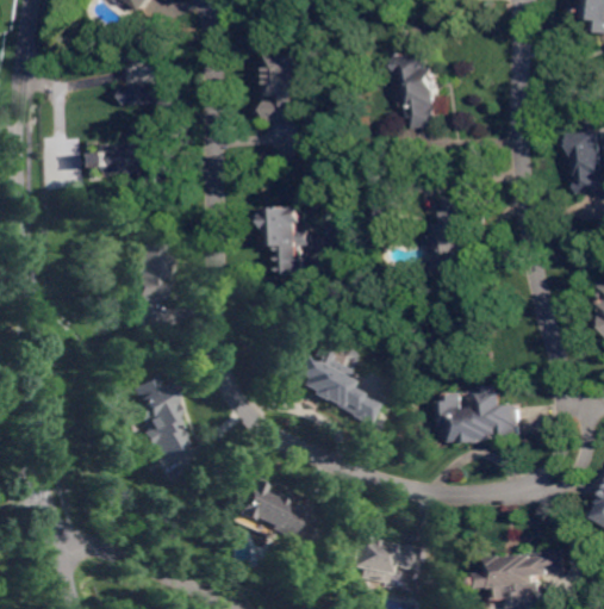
[(145,0),(137,12),(122,0),(145,0)]
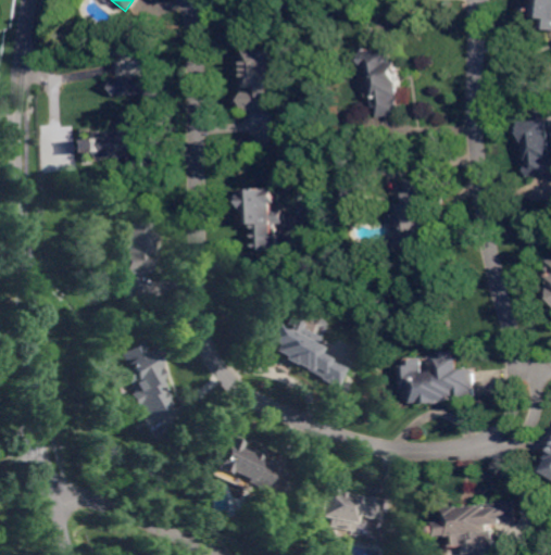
[(550,0),(550,29),(539,28),(540,17),(531,16),(533,0),(550,0)]
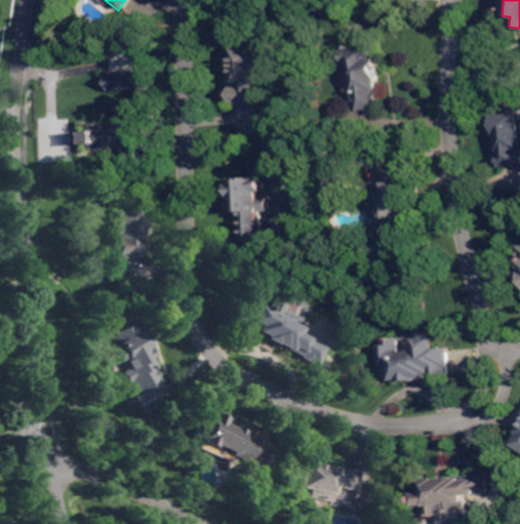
[(372,57),(376,56),(378,108),(353,111),(351,65),(342,66),(341,47),(372,45),(372,57)]
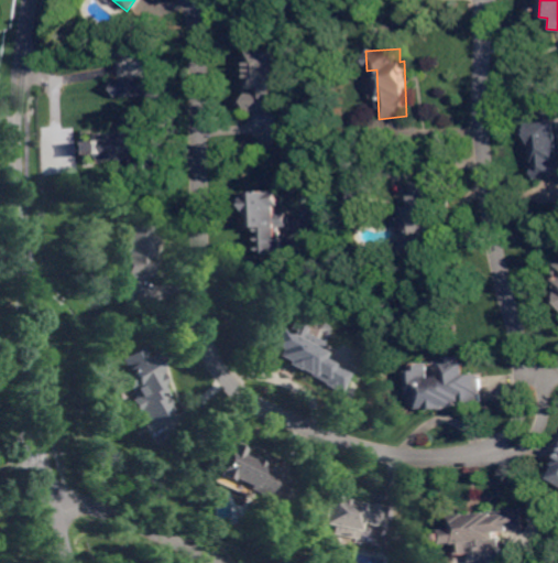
[(285,89),(272,89),(272,112),(245,111),(245,91),(256,93),(256,88),(249,89),(249,52),(275,52),(274,75),(286,75),(285,89)]
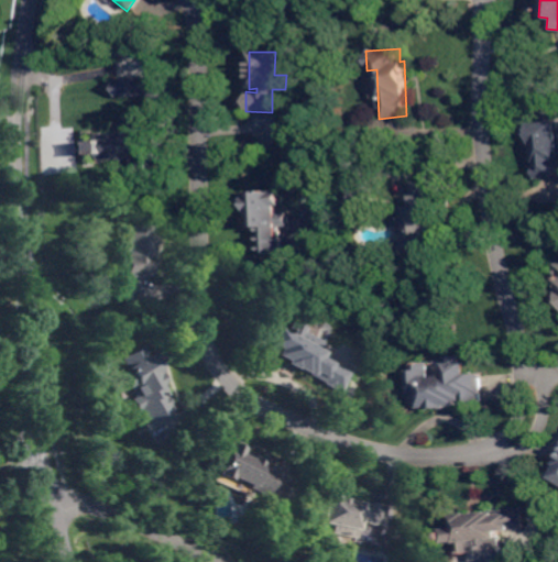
[(113,97),(146,96),(146,76),(112,77),(113,97)]
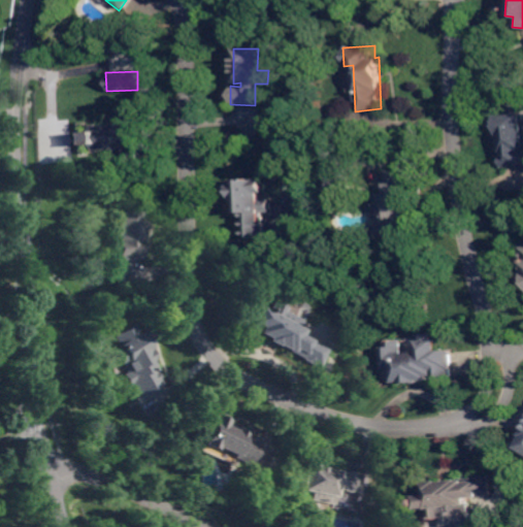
[(522,166),(500,167),(500,156),(502,156),(500,137),(497,137),(496,116),(510,114),(510,106),(522,105),(522,166)]
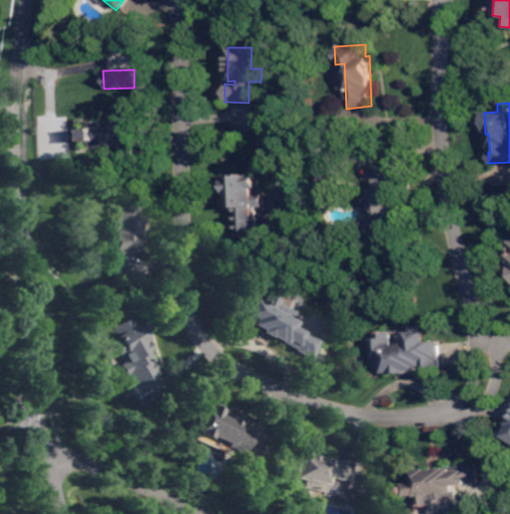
[(145,147),(124,149),(123,143),(91,146),(90,141),(86,141),(85,131),(90,130),(89,125),(121,122),(120,116),(142,114),(145,147)]
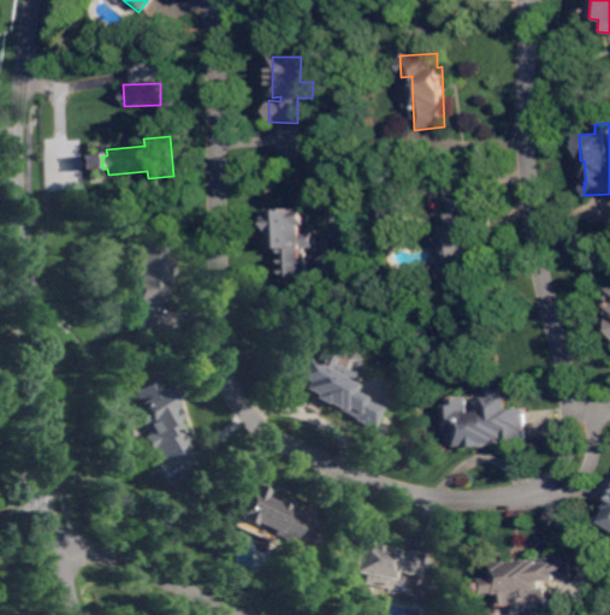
[(469,207),(472,207),(472,222),(468,222),(471,246),(473,246),(474,266),(460,267),(460,278),(444,279),(442,256),(432,256),(431,226),(448,225),(445,200),(468,199),(469,207)]
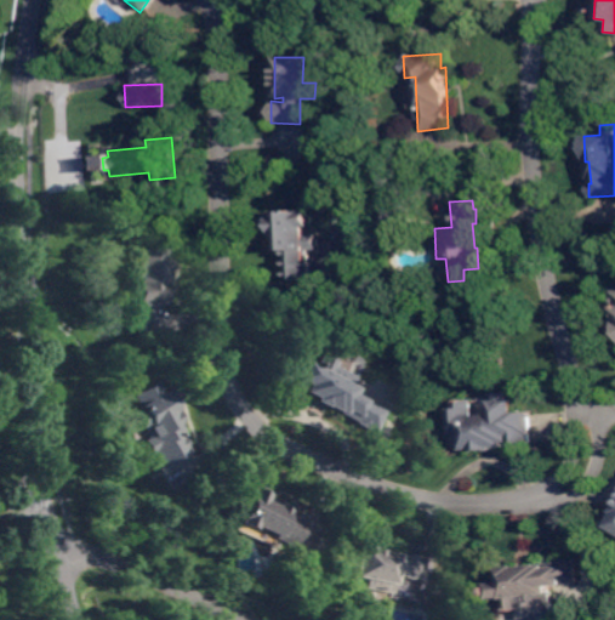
[(379,231),(376,206),(405,204),(408,228),(379,231)]
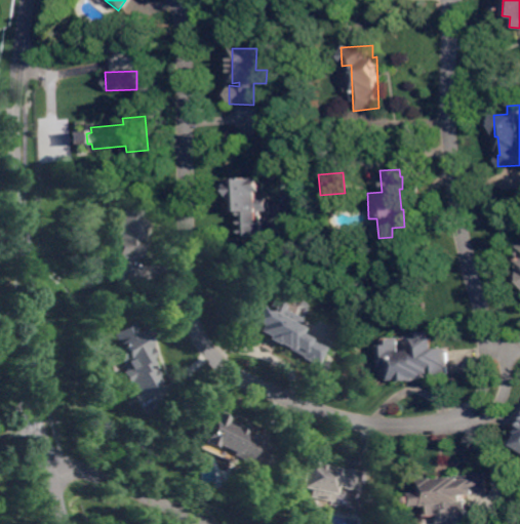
[(255,198),(265,198),(265,212),(257,212),(257,238),(239,238),(238,211),(233,211),(233,203),(230,203),(230,179),(260,178),(260,191),(255,191),(255,198)]
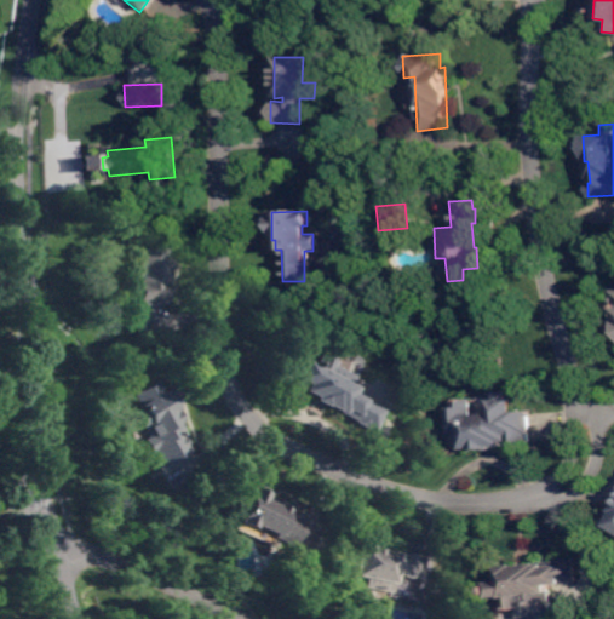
[(160,304),(130,304),(130,282),(121,282),(121,267),(127,267),(126,250),(159,250),(160,304)]
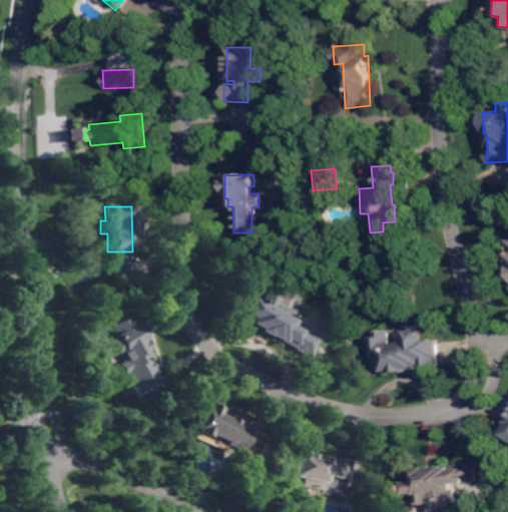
[(271,303),(291,313),(287,320),(290,321),(287,327),(314,340),(306,357),(276,342),(252,330),(254,329),(243,325),(246,319),(237,314),(245,298),(255,303),(260,293),(273,299),(271,303)]
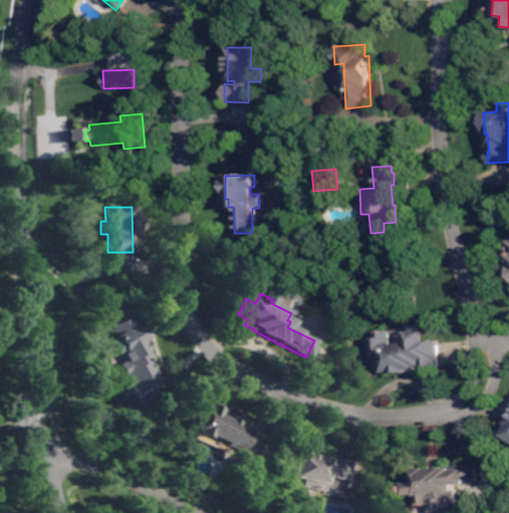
[(155,374),(128,389),(122,374),(118,376),(112,364),(115,362),(103,341),(108,338),(102,327),(125,314),(146,349),(143,351),(155,374)]
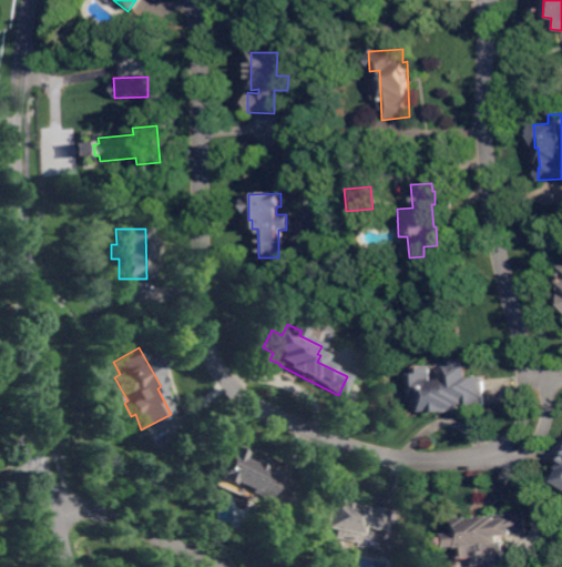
[(462,366),(469,366),(470,380),(482,378),(483,398),(482,398),(482,407),(460,408),(461,411),(450,412),(450,414),(433,415),(433,413),(422,413),(422,408),(414,408),(414,400),(409,401),(407,375),(414,375),(414,367),(430,366),(430,382),(446,381),(448,378),(447,361),(462,360),(462,366)]
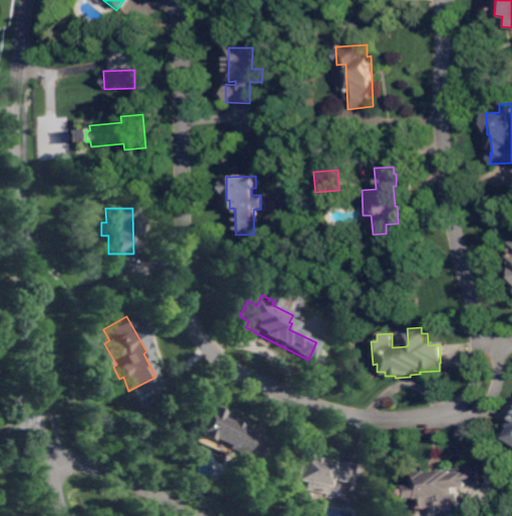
[(238,457),(220,449),(222,445),(205,438),(204,441),(191,435),(203,407),(235,421),(233,427),(248,434),(238,457)]
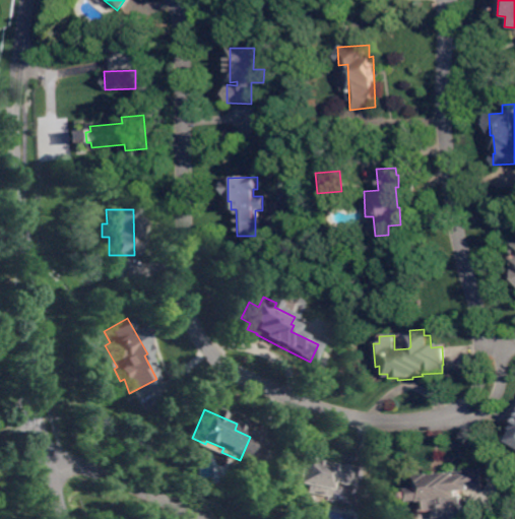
[(326,465),(326,463),(345,466),(344,468),(350,469),(347,487),(324,482),(322,498),(298,494),(300,484),(280,481),(283,467),(292,468),(295,456),(307,458),(306,461),(326,465)]
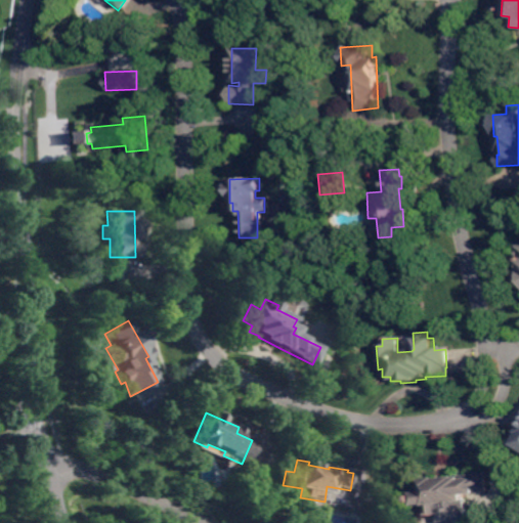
[(486,492),(462,495),(463,502),(459,502),(460,509),(438,512),(439,514),(426,516),(425,505),(415,506),(413,493),(423,491),(421,480),(433,478),(434,480),(484,474),(486,492)]
